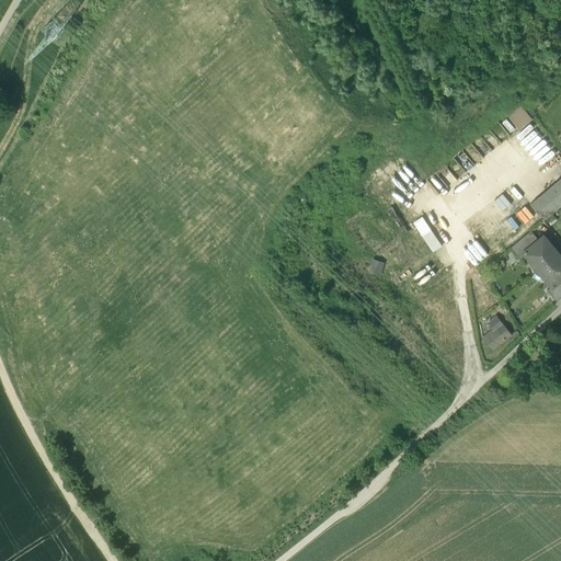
[(519,102),(505,113),(519,129),(533,118),(519,102)]
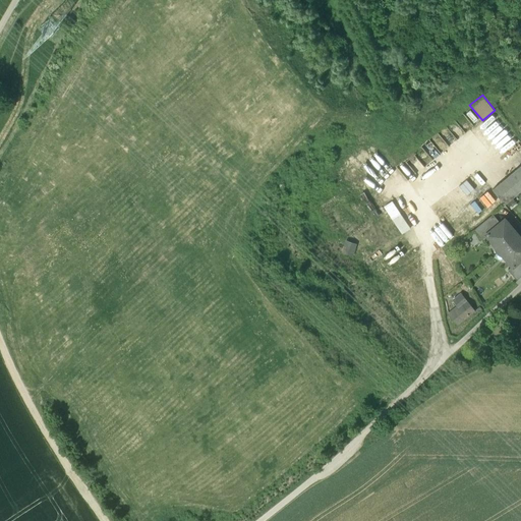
[(520,166),(493,190),(505,206),(520,191),(520,166)]
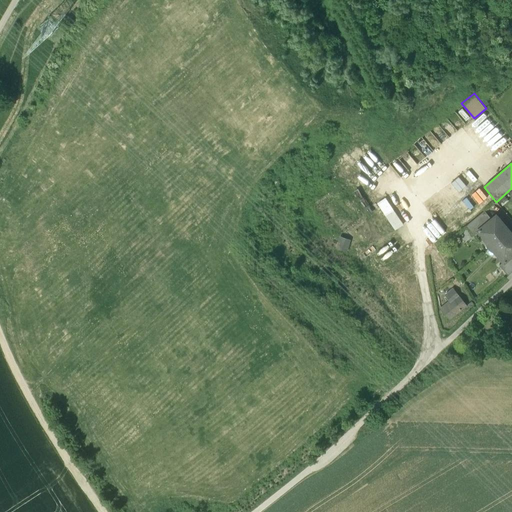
[(385,198),(377,204),(396,231),(404,225),(385,198)]
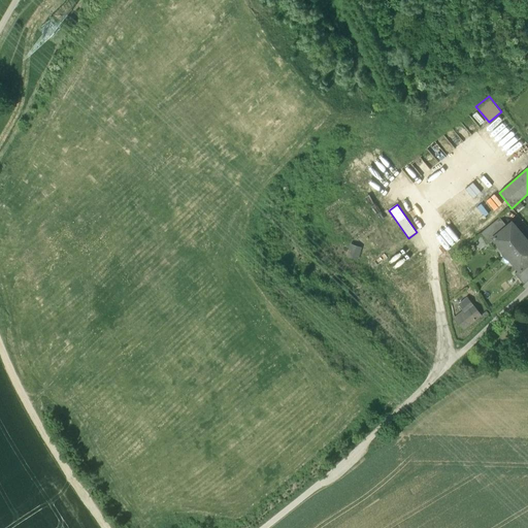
[(499,218),(481,234),(489,243),(494,240),(493,239),(494,239),(493,238),(495,237),(496,237),(507,228),(499,218)]
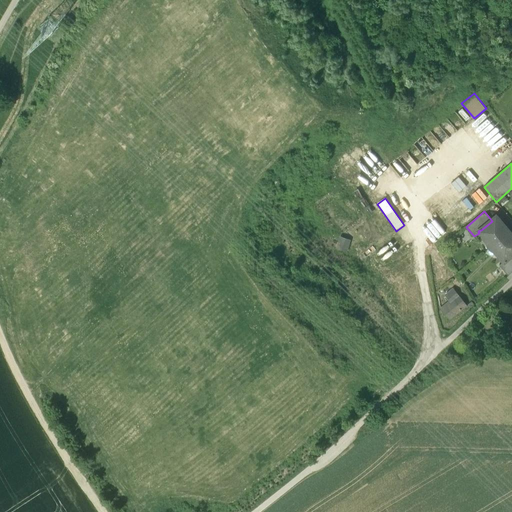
[(492,221),(481,230),(480,230),(478,231),(479,232),(478,232),(479,233),(491,248),(509,233),(496,217),(492,221)]
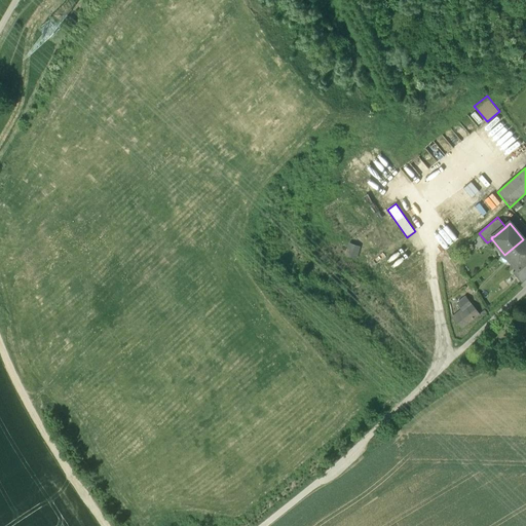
[(525,242),(523,239),(504,255),(518,270),(518,269),(519,270),(520,269),(520,268),(525,263),(525,242)]
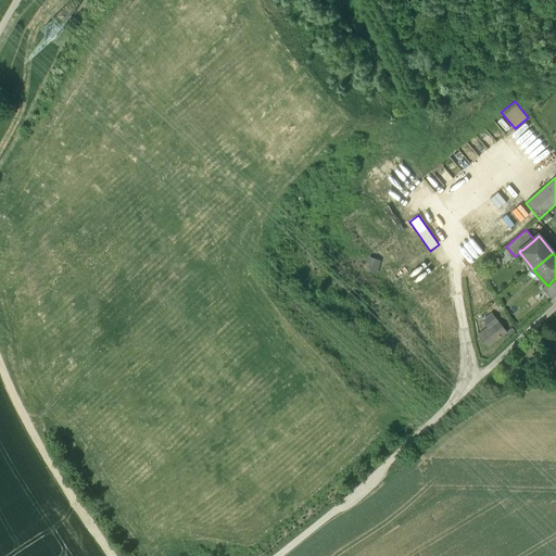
[(378,274),(381,260),(369,257),(366,270),(378,274)]
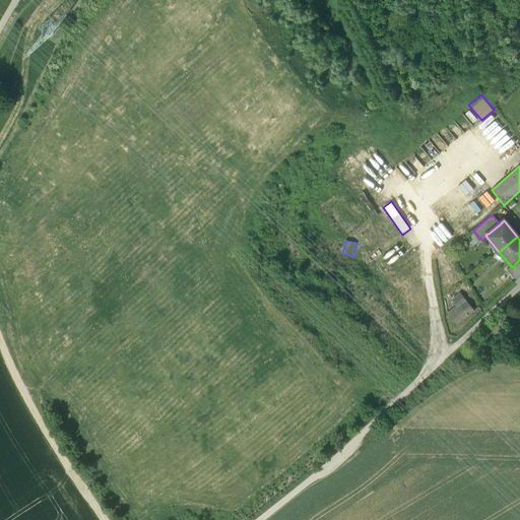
[(519,260),(514,265),(514,266),(513,267),(512,266),(512,267),(507,270),(516,281),(519,277),(519,260)]
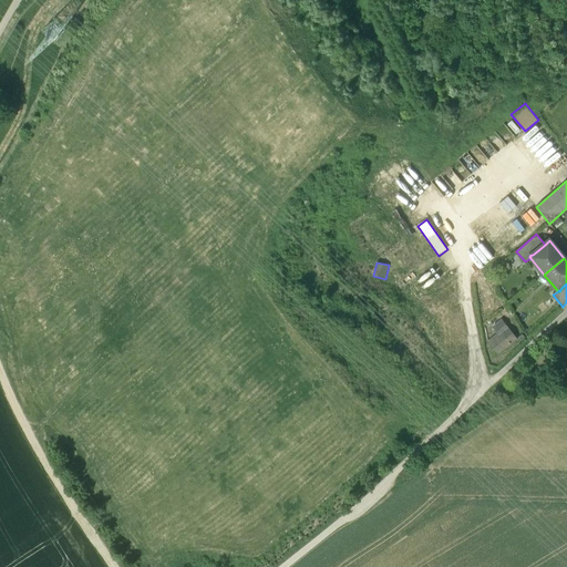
[(487,342),(498,356),(517,340),(501,321),(493,328),(497,334),(487,342)]
